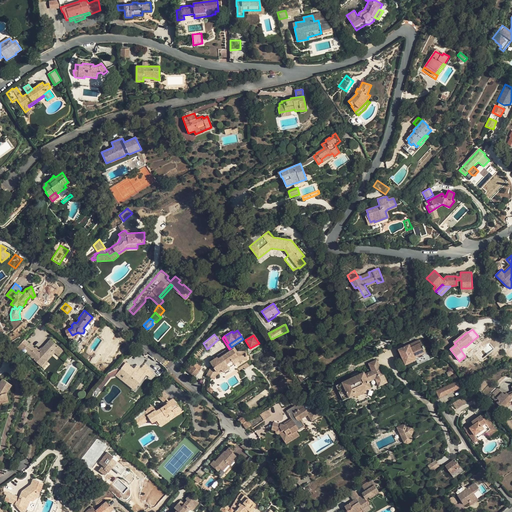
[(477,337),(473,340),(477,345),(481,341),(477,337)]
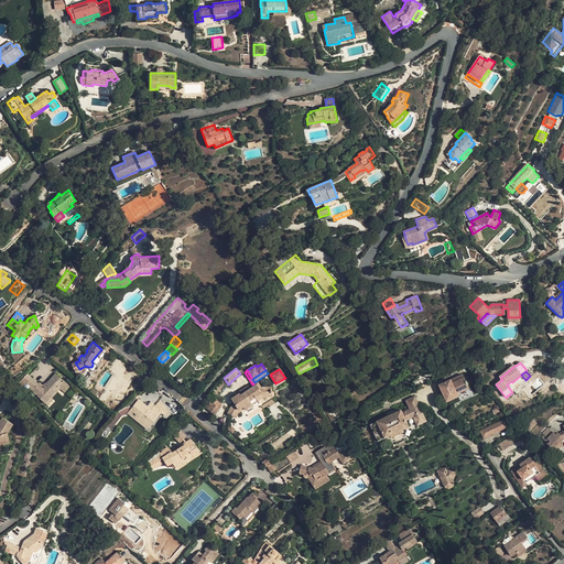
[(64,381),(55,373),(43,387),(39,382),(38,383),(29,376),(22,382),(44,403),(45,404),(51,398),(50,398),(60,387),(64,381)]
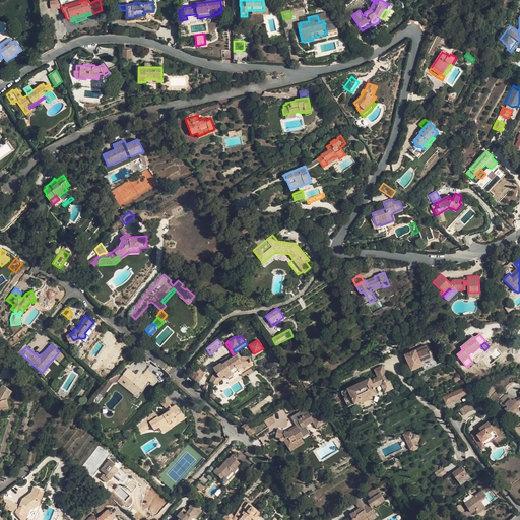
[(383,349),(381,350),(382,355),(387,353),(387,354),(393,351),(392,351),(397,349),(395,344),(391,346),(391,344),(382,348),(383,349)]
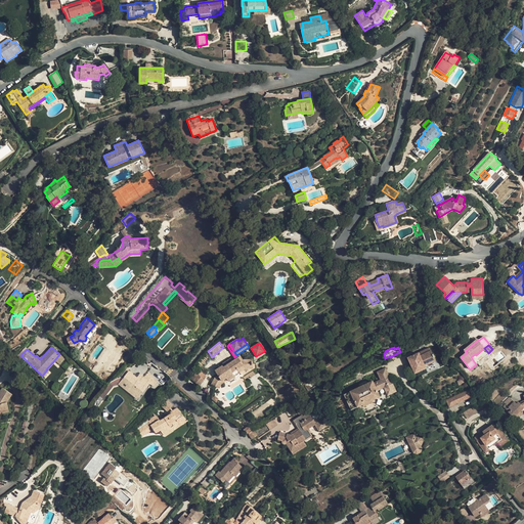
[(408,358),(412,368),(423,363),(424,366),(425,366),(436,361),(434,357),(435,356),(433,354),(431,350),(430,351),(429,348),(408,358)]
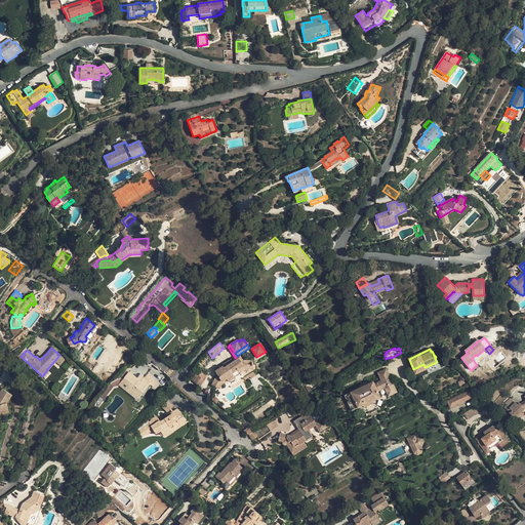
[(70,364),(59,355),(55,360),(61,365),(67,369),(70,364)]
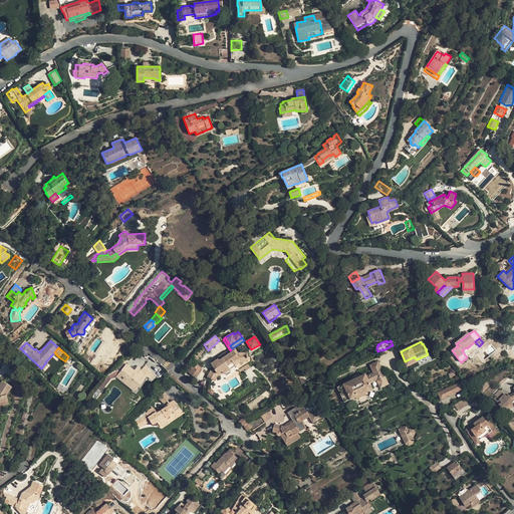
[(218,357),(219,358),(211,363),(215,368),(218,373),(222,370),(224,372),(224,373),(236,365),(239,369),(243,366),(248,363),(252,361),(251,358),(248,358),(247,352),(238,353),(235,349),(233,351),(228,354),(227,352),(226,351),(218,357)]
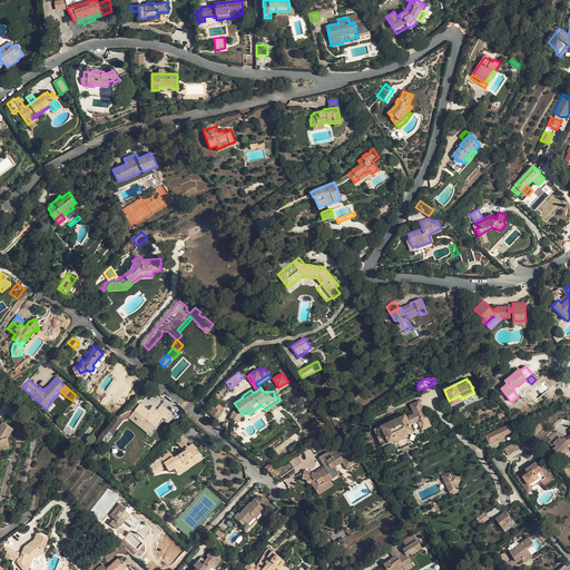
[(392,421),(374,429),(382,446),(394,440),(396,442),(409,436),(408,434),(414,431),(411,424),(419,421),(423,430),(432,425),(420,401),(411,405),(414,413),(406,416),(405,414),(399,418),(392,421)]
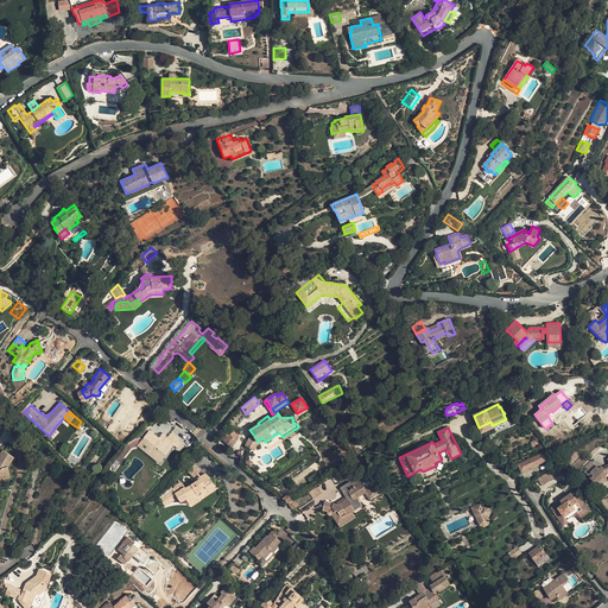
[(160,461),(175,443),(177,444),(179,447),(183,443),(179,439),(182,438),(173,431),(169,438),(163,434),(159,438),(149,430),(141,439),(151,447),(147,450),(160,461)]
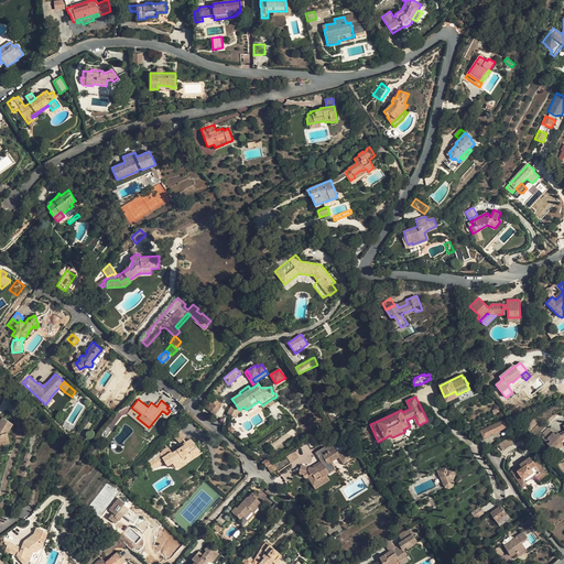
[(208,400),(205,404),(208,407),(207,409),(215,415),(219,409),(221,404),(216,399),(213,403),(208,400)]
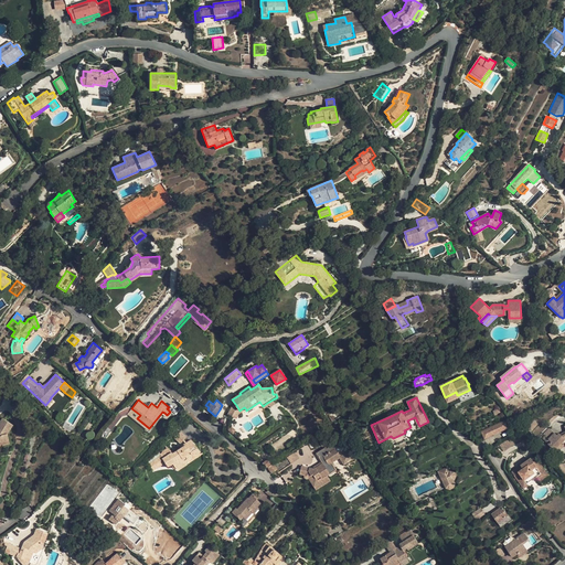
[(240,411),(236,405),(232,407),(228,415),(236,419),(238,414),(241,413),(240,411)]
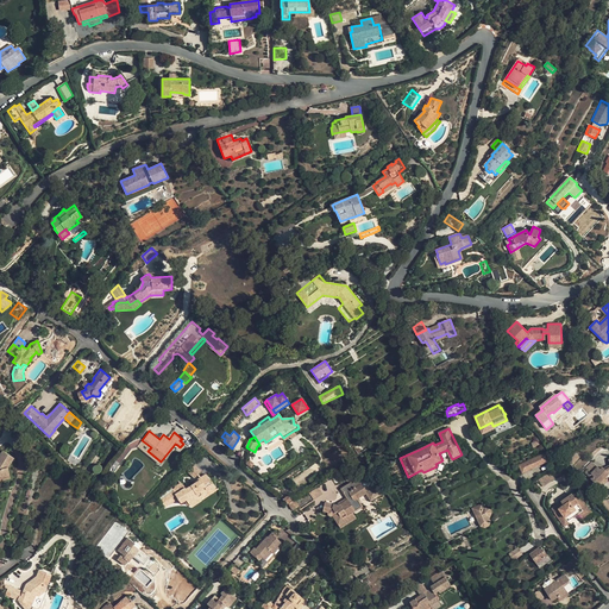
[(151,447),(142,440),(138,445),(137,446),(138,447),(146,453),(148,451),(151,447)]
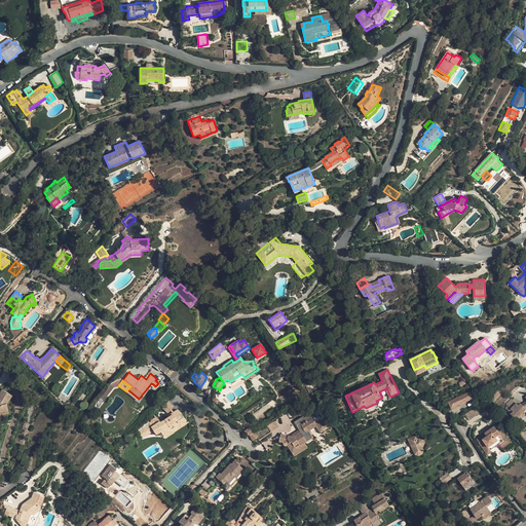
[(505,390),(511,396),(520,386),(516,382),(505,390)]
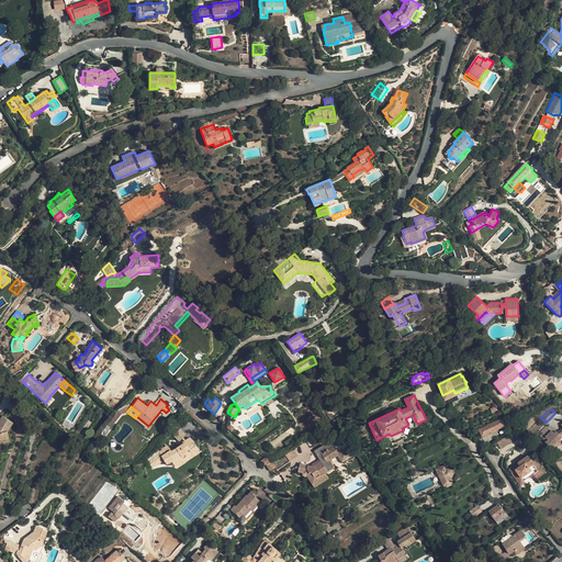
[(164,411),(161,409),(148,426),(147,428),(148,429),(164,411)]
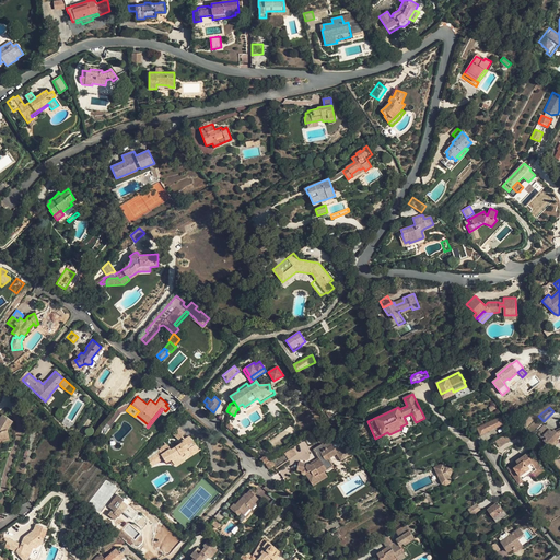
[(108,430),(120,413),(118,411),(117,410),(104,427),(108,430)]
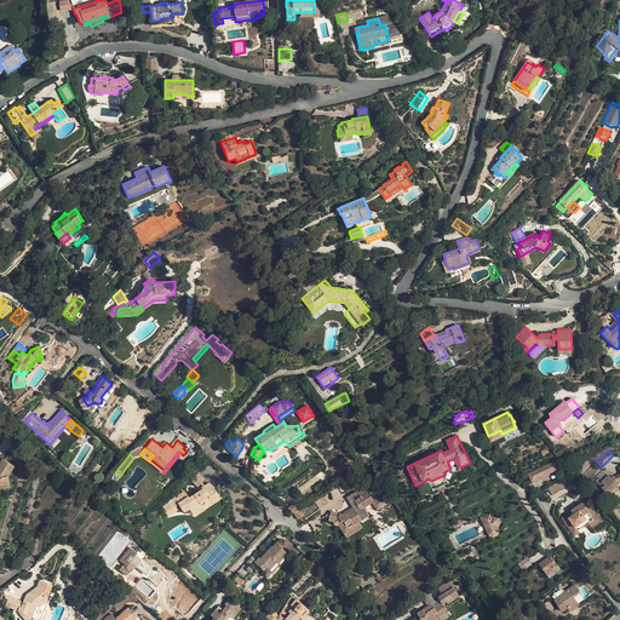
[(0,486),(10,484),(9,476),(15,466),(3,459),(0,463),(0,486)]
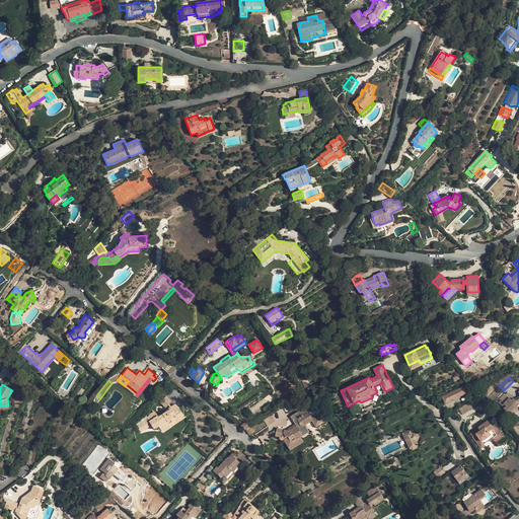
[(136,395),(137,393),(126,384),(125,386),(136,395)]
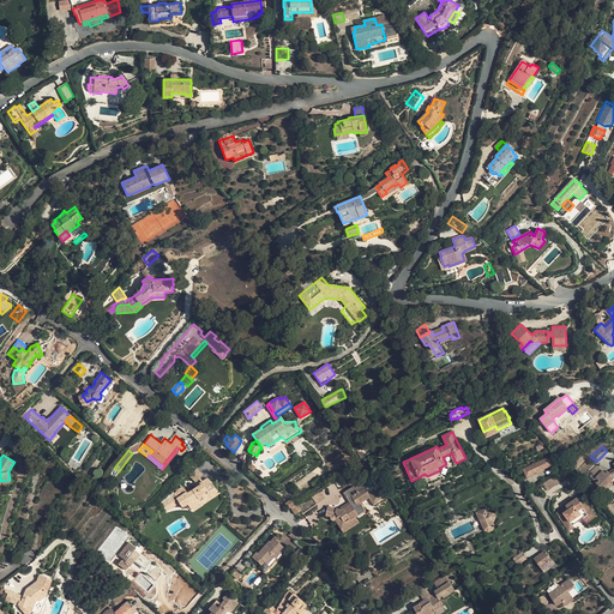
[(584,462),(577,455),(571,462),(577,468),(584,462)]
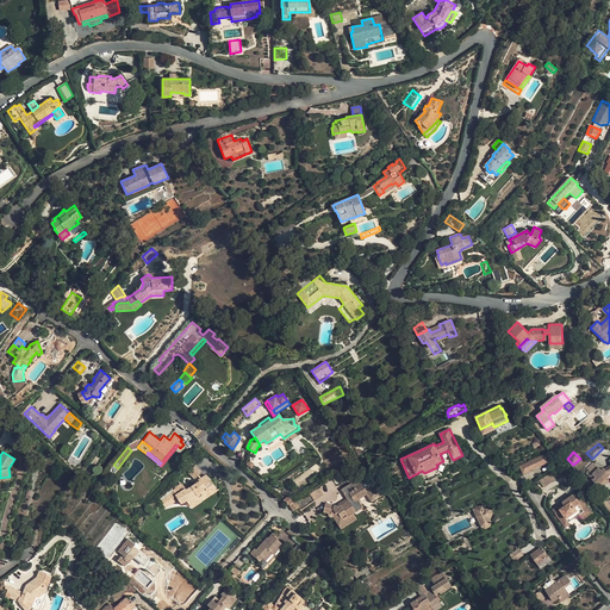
[(545,455),(521,466),(524,473),(548,462),(545,455)]
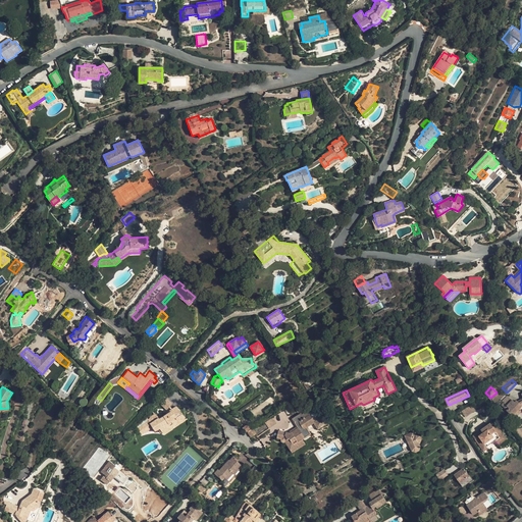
[(521,394),(521,395),(521,396),(521,399),(521,400),(521,402),(519,403),(518,402),(517,401),(515,403),(508,396),(502,402),(503,403),(501,405),(507,410),(506,411),(515,419),(521,410),(521,394)]
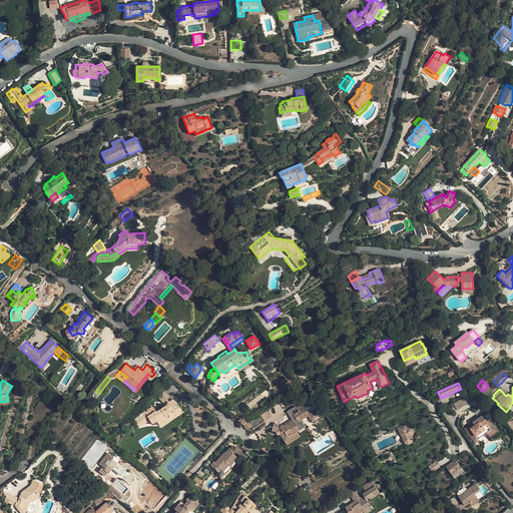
[(163,403),(169,397),(163,391),(157,398),(163,403)]
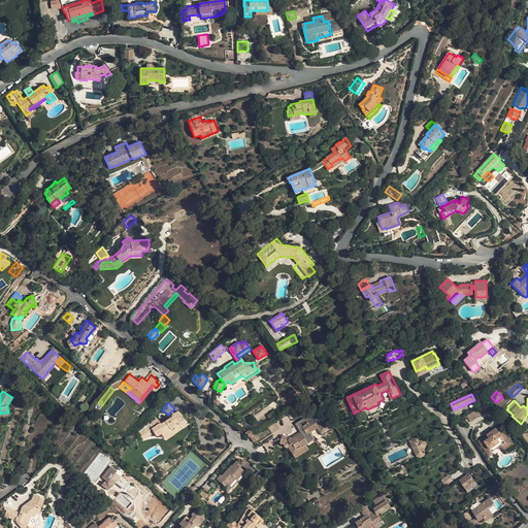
[(481,415),(477,409),(466,416),(470,422),(481,415)]
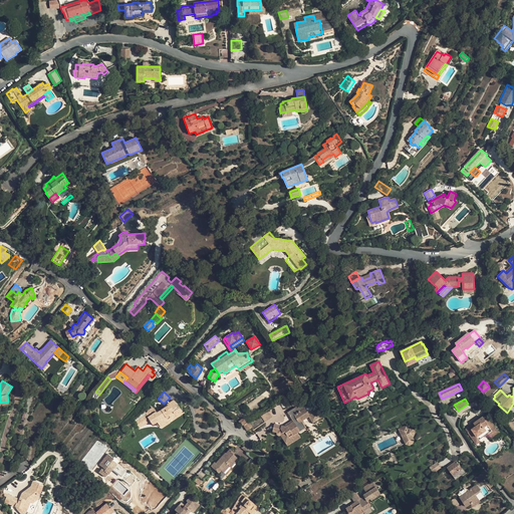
[(183,414),(174,400),(167,405),(167,406),(157,413),(155,410),(153,407),(148,411),(148,412),(145,414),(146,415),(150,422),(153,425),(156,423),(157,422),(160,426),(160,427),(161,426),(169,421),(175,417),(176,418),(183,414)]
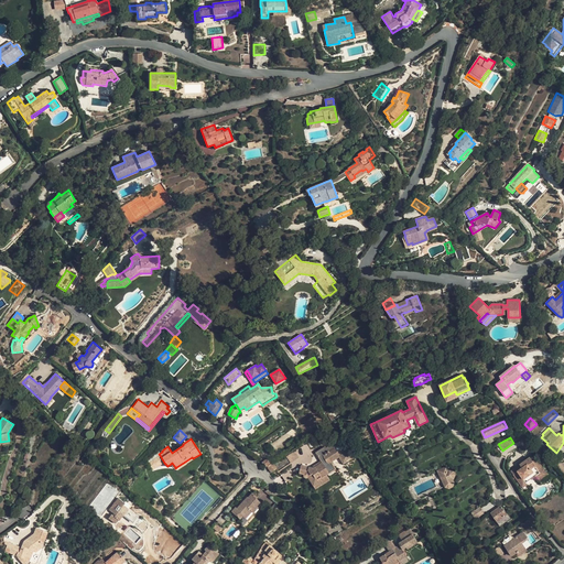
[(306,478),(307,477),(314,474),(318,480),(327,475),(336,469),(332,462),(339,456),(349,451),(344,443),(335,448),(332,444),(326,448),(325,446),(316,453),(322,461),(323,463),(314,468),(311,467),(301,465),(300,474),(304,475),(304,476),(305,477),(305,478),(306,478)]
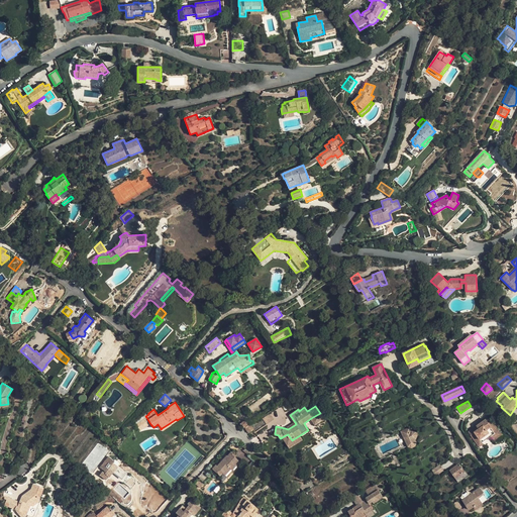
[(316,425),(324,420),(320,413),(311,418),(316,425)]
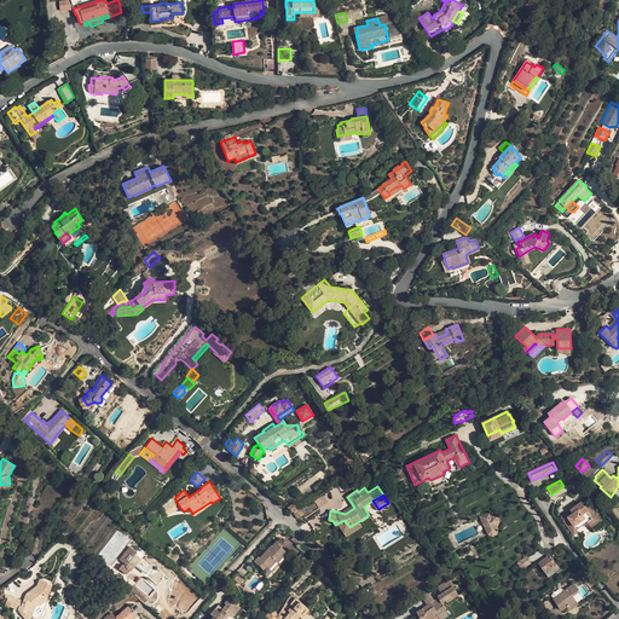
[(319,508),(327,502),(323,496),(314,501),(319,508)]
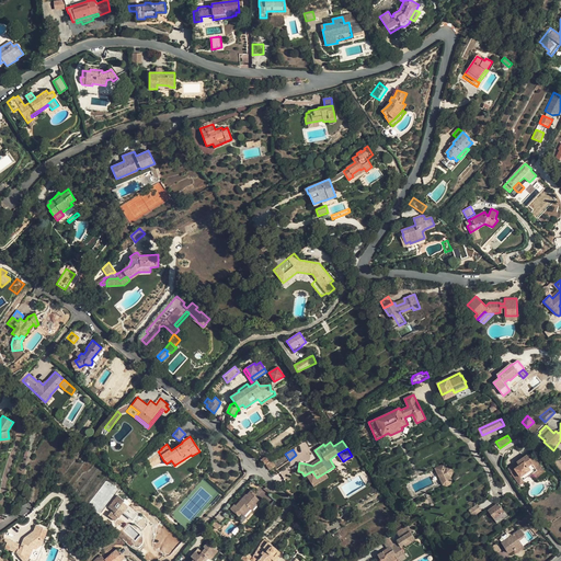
[(148,460),(152,468),(163,460),(159,453),(148,460)]
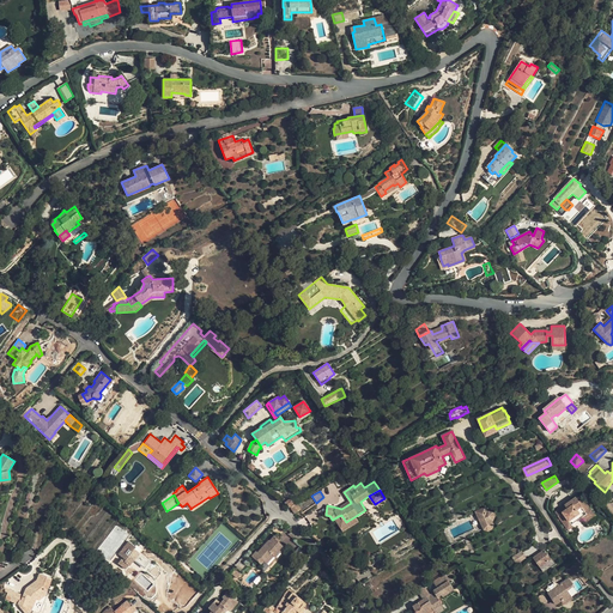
[(589,508),(583,498),(578,501),(576,497),(565,505),(568,509),(563,513),(559,509),(554,513),(566,527),(571,523),(571,525),(572,525),(582,517),(587,514),(584,511),(589,508)]
